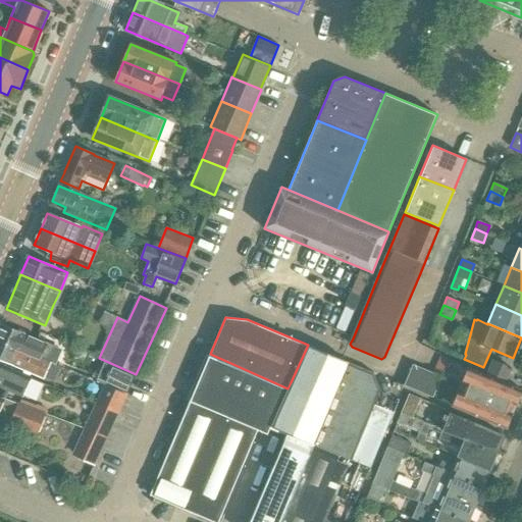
[(0,338),(42,357),(48,343),(1,322),(0,321),(0,338)]
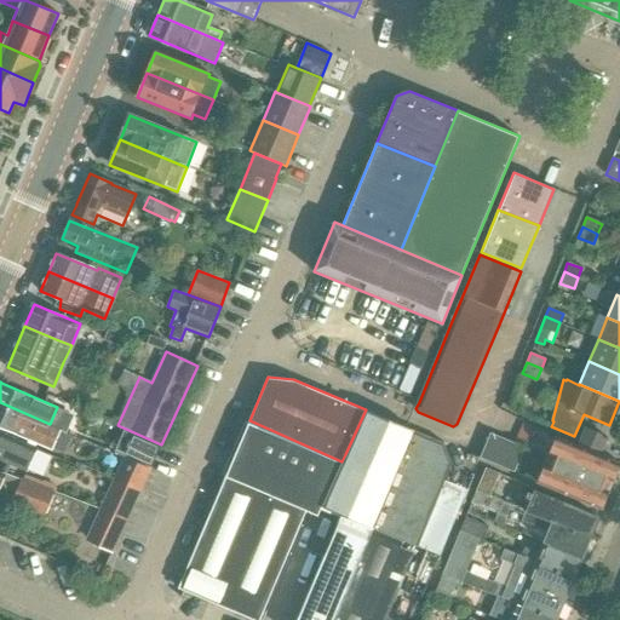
[(0,402),(0,428),(15,434),(53,451),(53,449),(64,453),(72,436),(61,431),(59,429),(50,424),(0,402)]
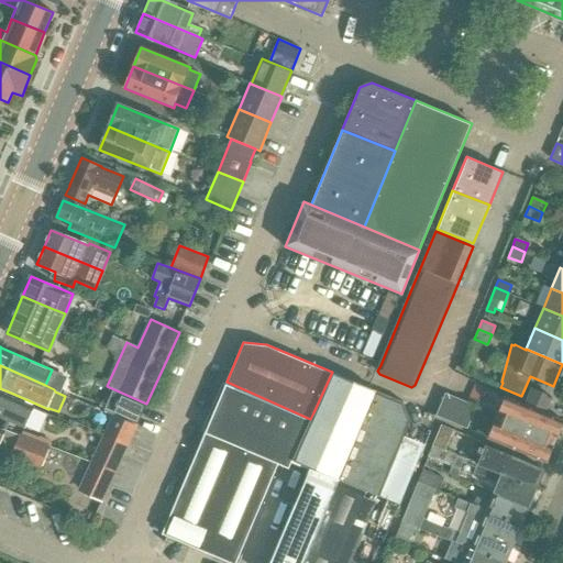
[(310,467),(340,481),(366,492),(378,496),(411,420),(404,401),(332,372),(313,412),(310,419),(293,460),(310,467)]
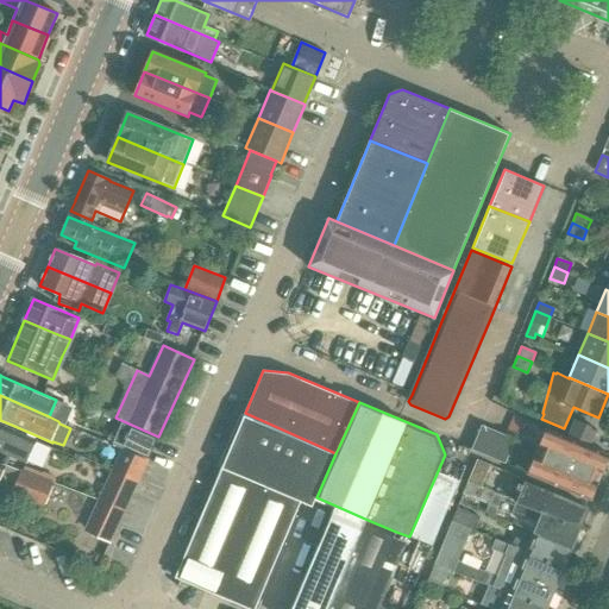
[(209,495),(175,577),(250,608),(255,608),(301,502),(313,507),(316,497),(336,453),(245,413),(209,495)]
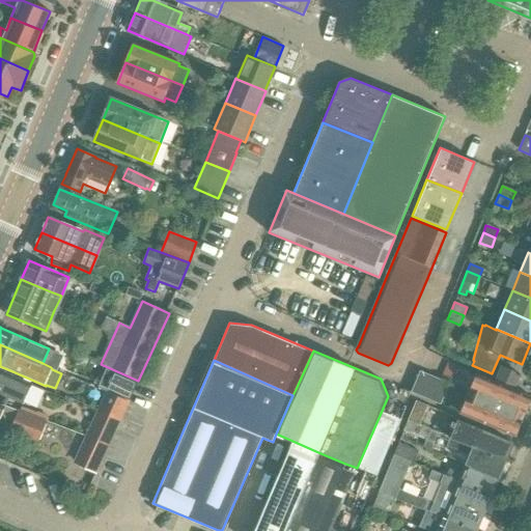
[(502,367),(496,382),(512,389),(519,374),(502,367)]
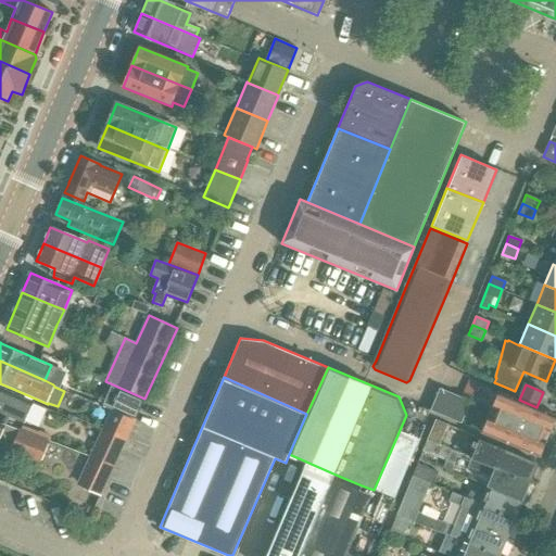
[(104,404),(112,407),(111,407),(136,418),(143,400),(119,389),(118,390),(112,387),(104,404)]
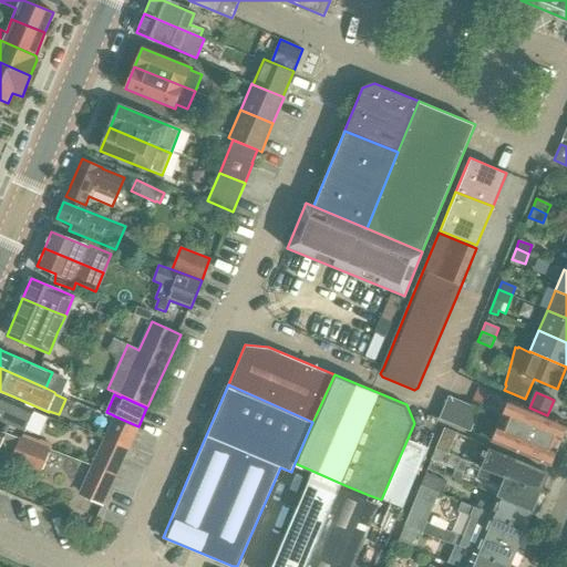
[(0,420),(24,431),(33,411),(0,397),(0,420)]
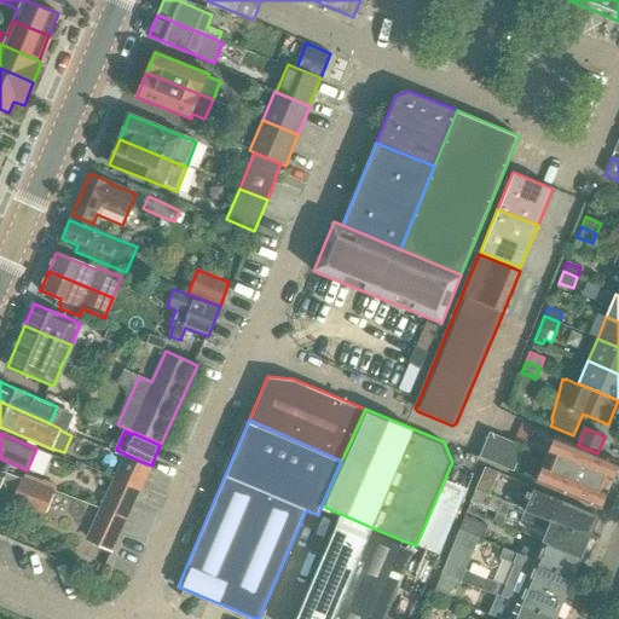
[(524,446),(490,433),(479,457),(514,470),(524,446)]
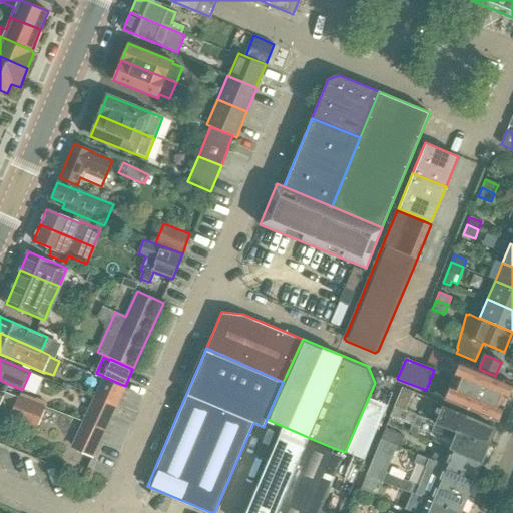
[(479,369),(459,361),(444,398),(497,420),(512,383),(495,376),(479,369)]
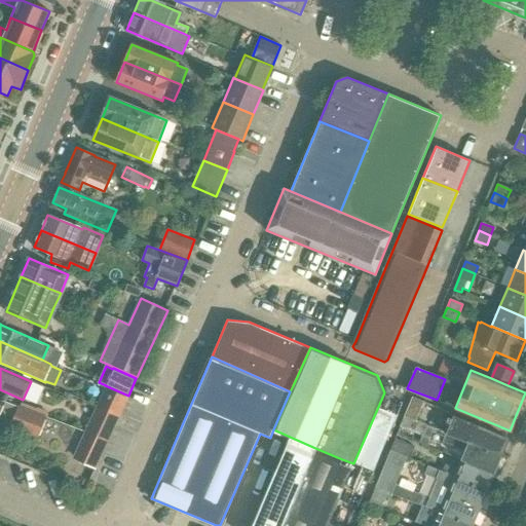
[(106,388),(99,404),(98,406),(120,415),(128,396),(105,385),(104,387),(106,388)]
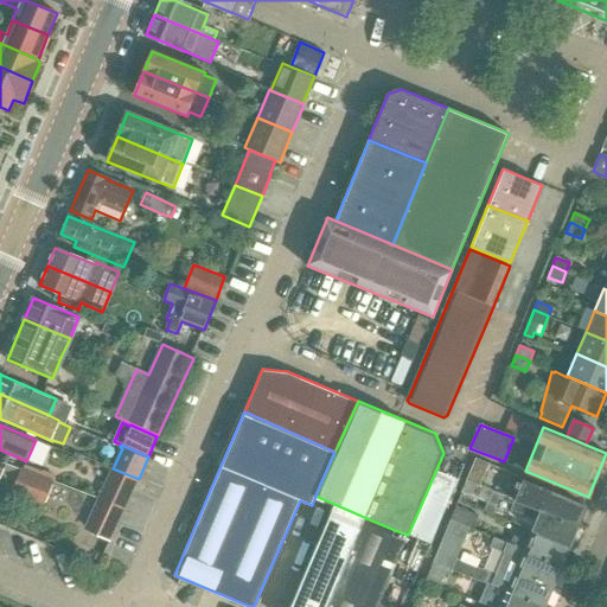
[(474,461),(466,480),(479,485),(486,466),(474,461)]
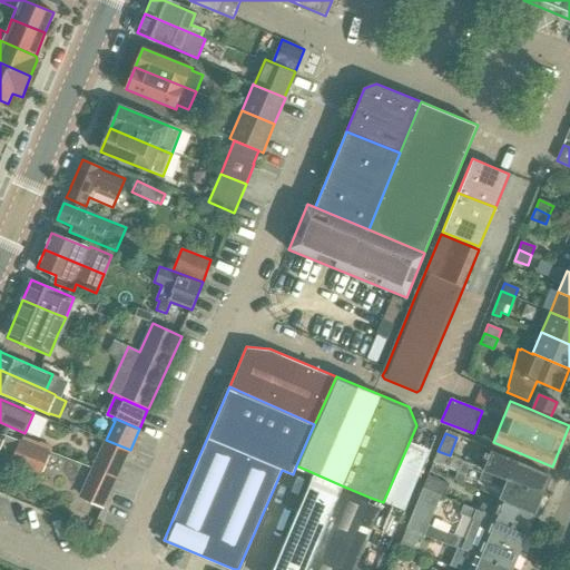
[(2,435),(0,434),(0,458),(11,462),(42,474),(50,452),(19,441),(19,440),(3,434),(2,435)]
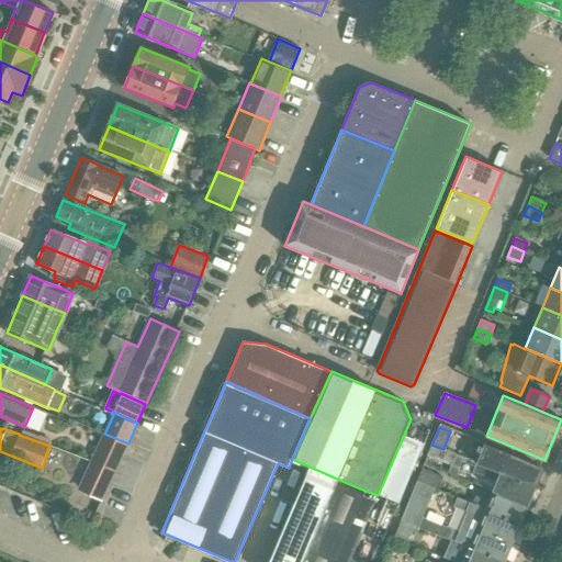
[(92,460),(116,470),(128,444),(104,434),(92,460)]
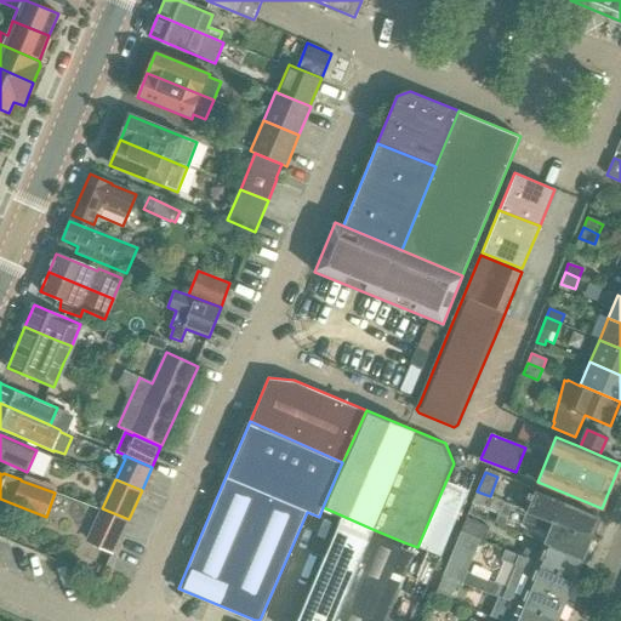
[(477,491),(469,511),(493,520),(501,501),(490,496),(477,491)]
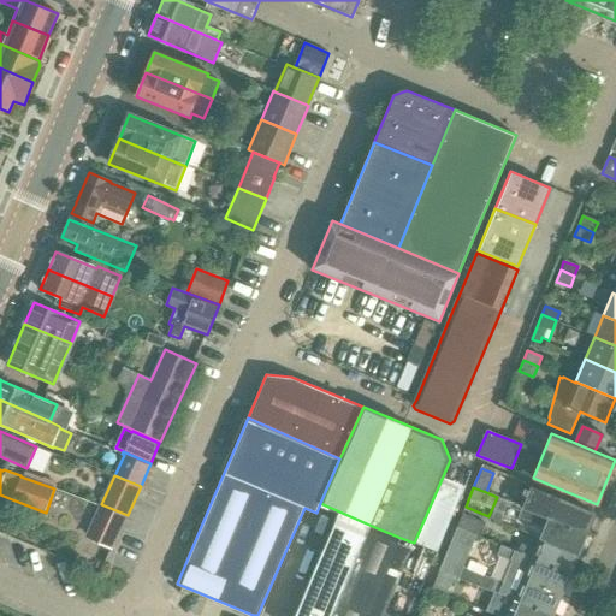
[(585,534),(593,513),(531,487),(522,509),(533,513),(585,534)]
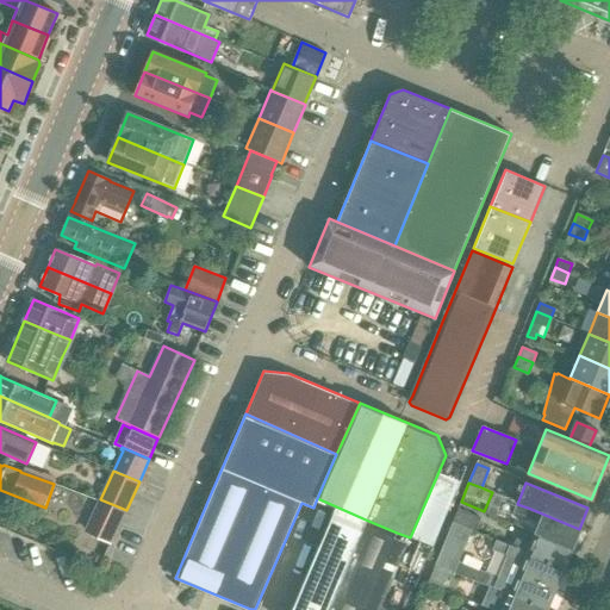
[(100,499),(100,500),(86,530),(111,541),(126,510),(100,499)]
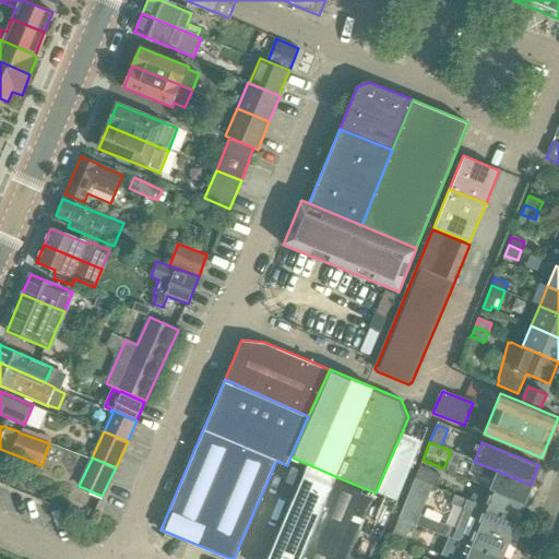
[(423,460),(414,479),(431,486),(436,488),(443,468),(423,460)]
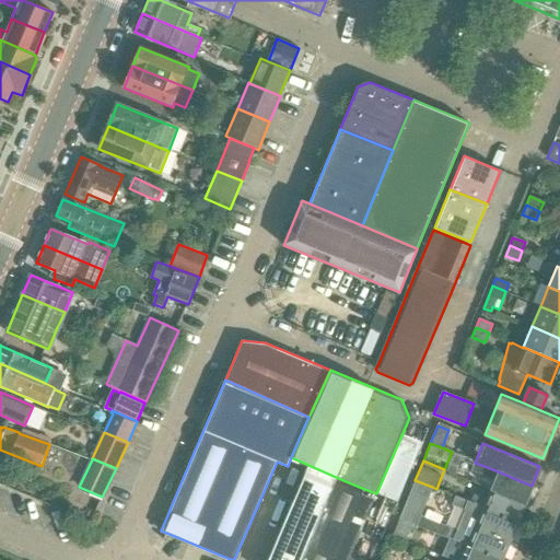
[(475,463),(470,470),(481,475),(493,479),(490,488),(524,502),(532,486),(485,466),(475,463)]
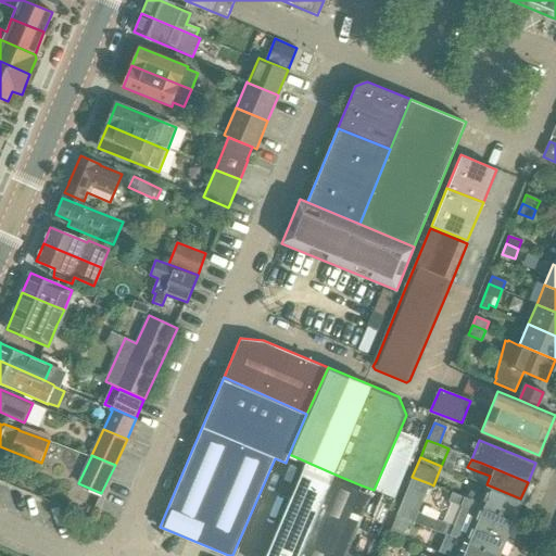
[(331,555),(362,485),(336,475),(306,462),(265,555),(331,555)]
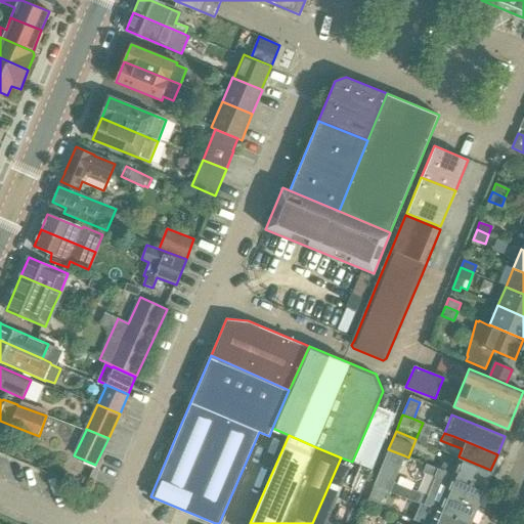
[(388,449),(374,484),(387,489),(390,491),(420,503),(421,504),(469,523),(476,506),(431,487),(428,495),(394,482),(404,455),(388,449)]
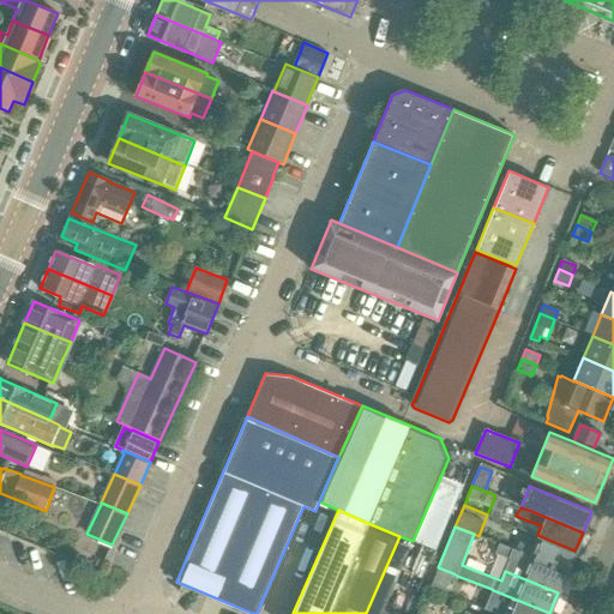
[(519,541),(516,551),(566,572),(575,551),(537,535),(533,546),(519,541)]
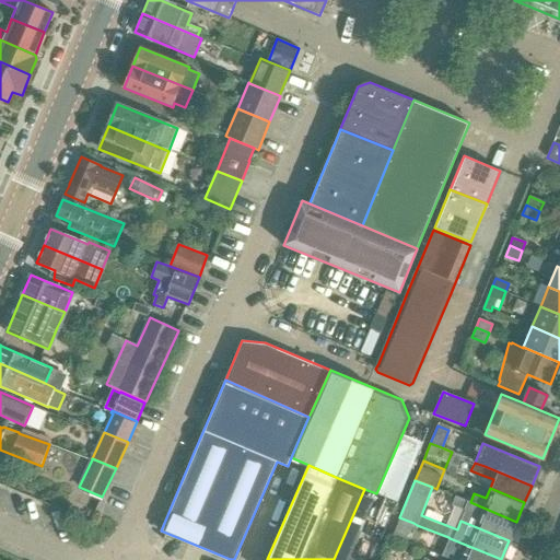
[(455,497),(452,504),(465,510),(461,521),(509,540),(516,522),(470,502),(455,497)]
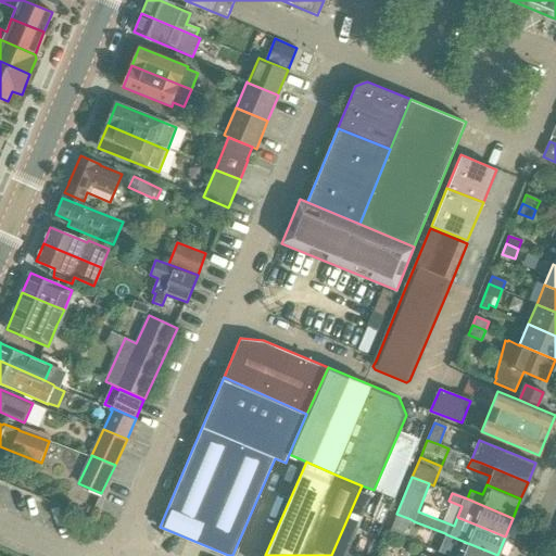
[(397,516),(391,533),(403,539),(409,521),(411,519),(396,514),(396,516),(397,516)]
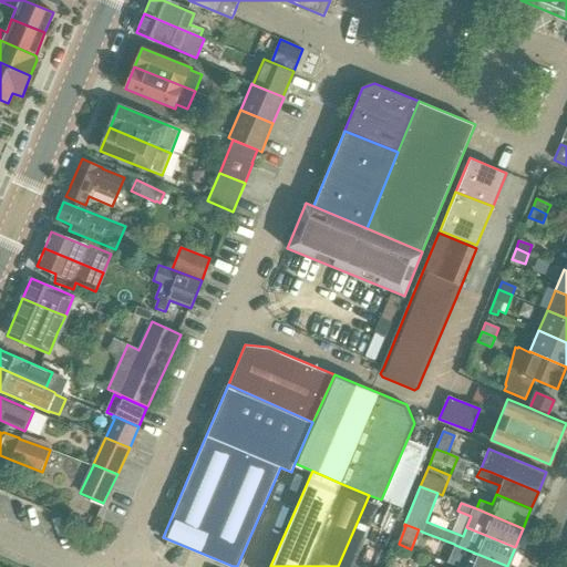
[(454,546),(447,563),(450,564),(456,566),(506,566),(507,566),(455,545),(454,546)]
